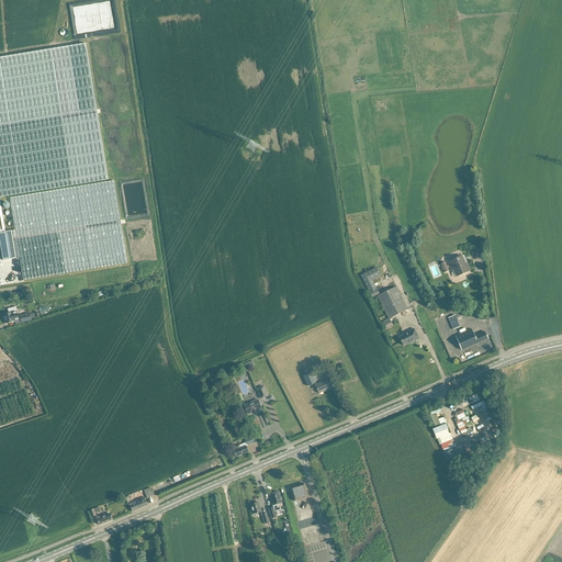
[(6,57),(0,57),(0,228),(4,228),(0,199),(0,197),(109,180),(108,176),(86,44),(6,57)]
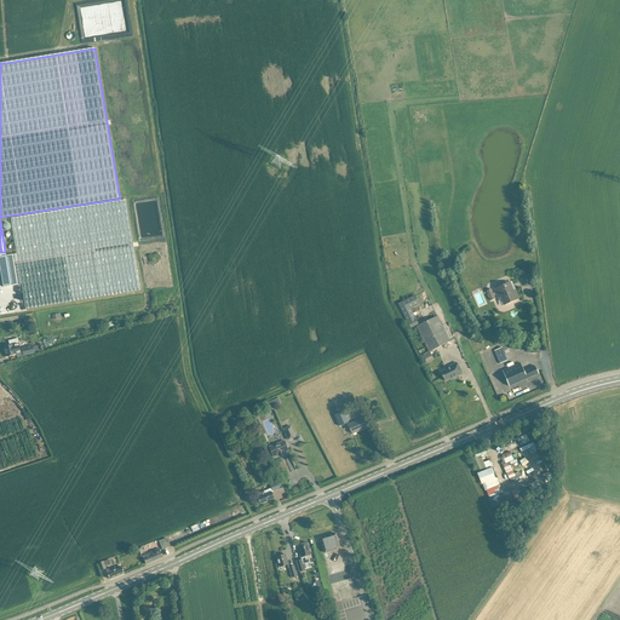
[(5,252),(0,252),(0,267),(4,287),(22,285),(26,309),(32,309),(141,291),(126,200),(17,217),(11,218),(17,254),(13,254),(12,251),(5,252)]
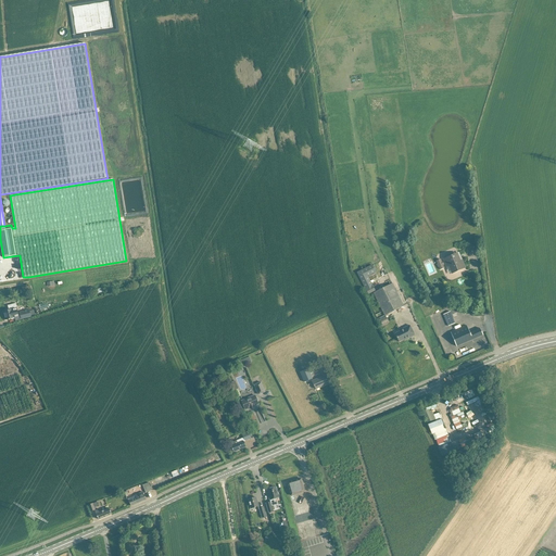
[(457,253),(455,254),(444,260),(447,267),(449,266),(452,274),(465,268),(462,261),(460,261),(457,253)]
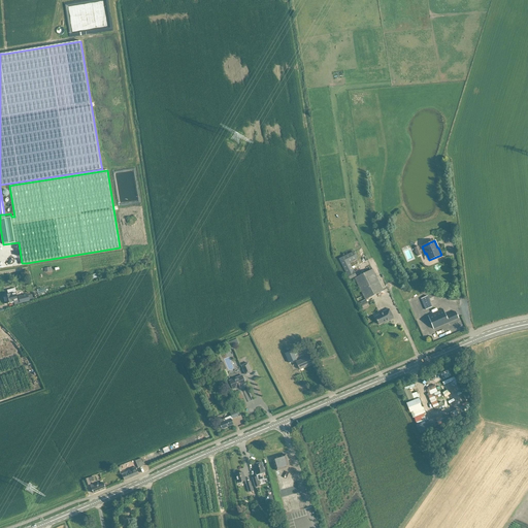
[(372,269),(355,278),(365,300),(384,291),(372,269)]
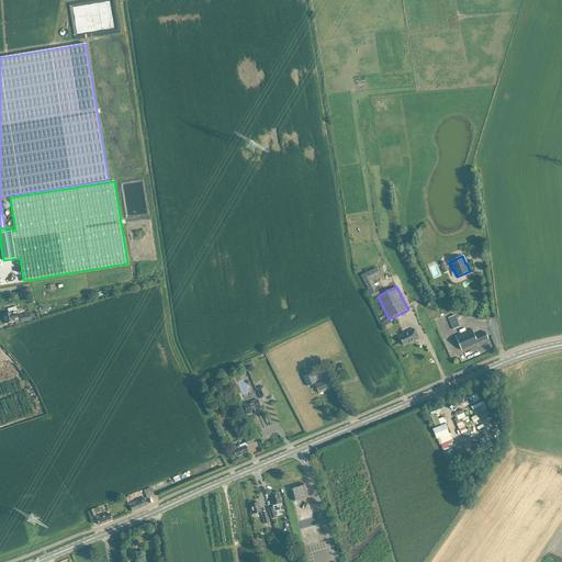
[(380,294),(377,289),(370,292),(372,298),(380,294)]
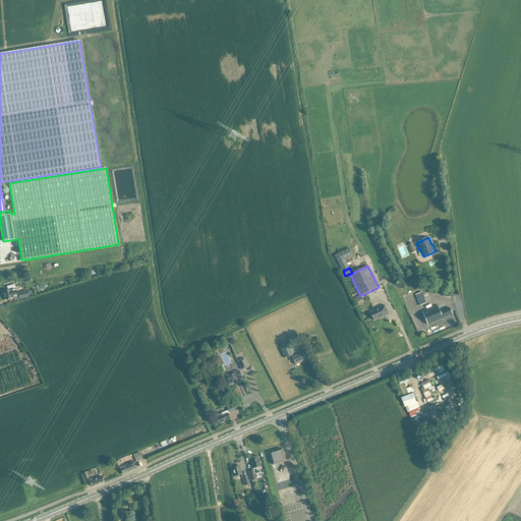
[(17,297),(15,289),(14,285),(12,285),(7,287),(8,291),(5,292),(6,294),(4,295),(5,298),(6,298),(7,299),(8,299),(8,300),(9,299),(17,297)]
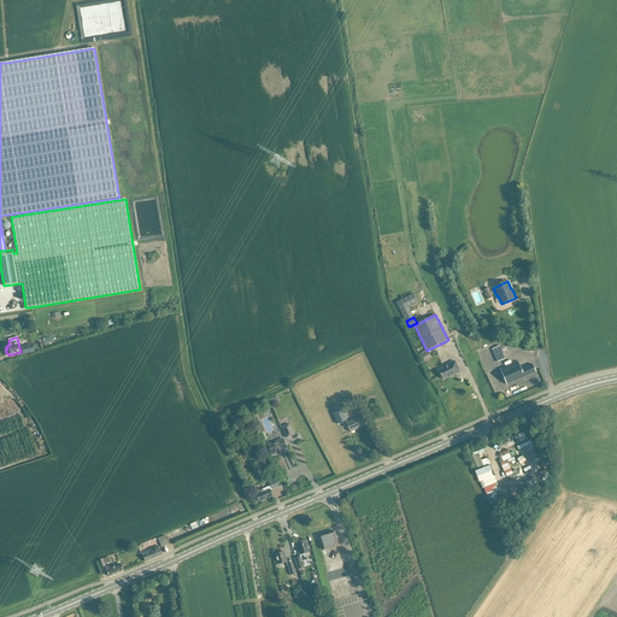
[(33,344),(22,347),(24,354),(35,352),(33,344)]
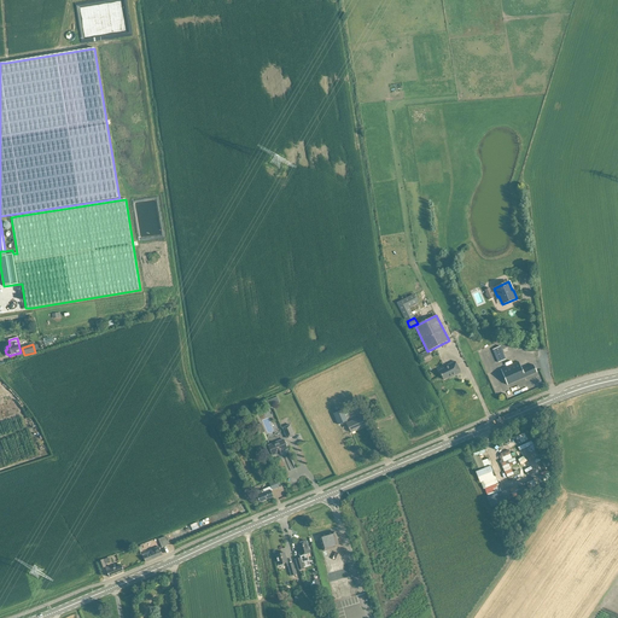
[(500,347),(493,350),(499,362),(507,359),(503,350),(502,350),(500,347)]
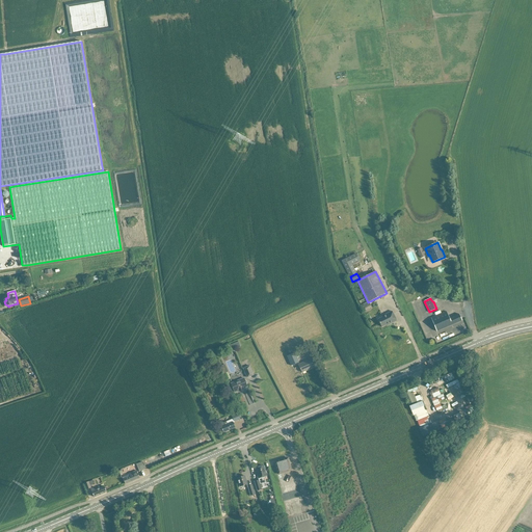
[(386,315),(386,316),(378,319),(382,327),(386,325),(387,326),(397,321),(392,311),(386,315)]
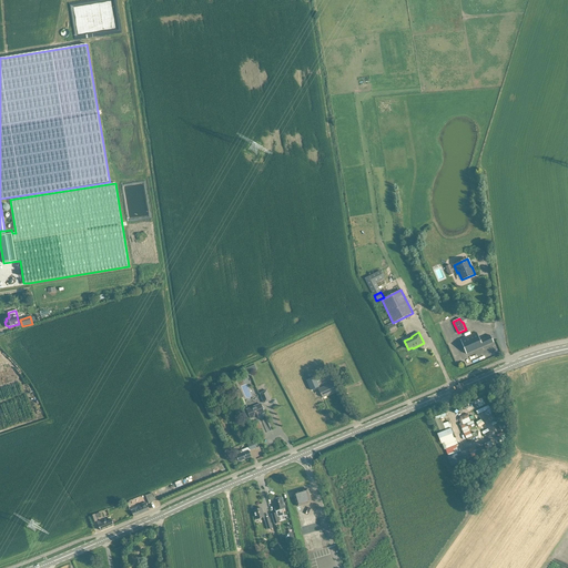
[(460,340),(466,354),(494,342),(490,336),(479,341),(477,333),(460,340)]
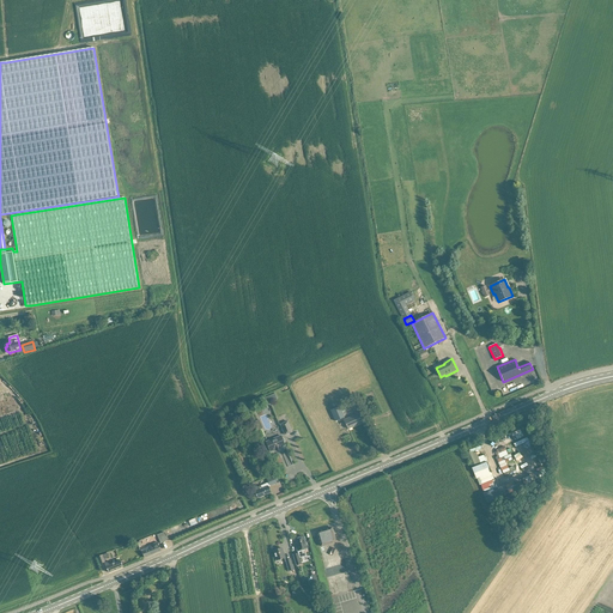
[(275,393),(263,398),(266,404),(278,399),(275,393)]
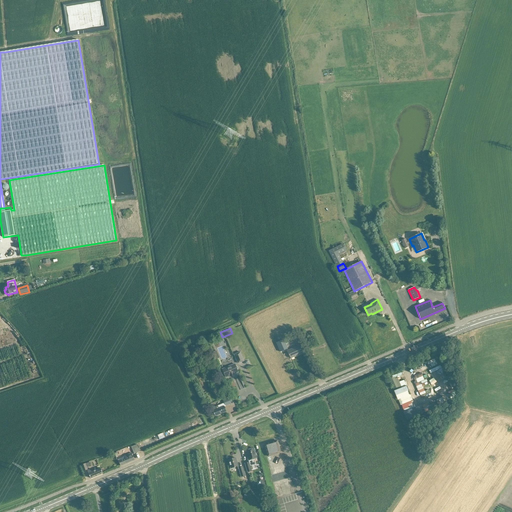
[(221,338),(210,341),(212,346),(217,345),(218,350),(224,348),(221,338)]
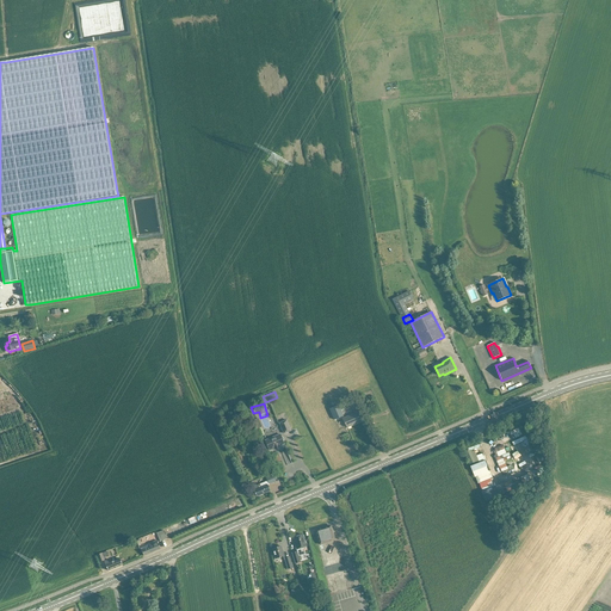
[(339,406),(335,407),(331,409),(329,409),(334,420),(344,417),(339,406)]
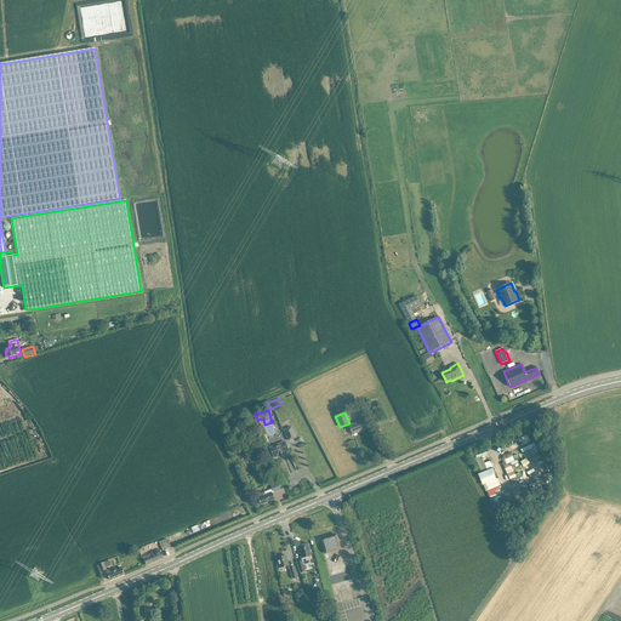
[(360,431),(362,431),(366,428),(363,420),(349,426),(353,434),(358,432),(360,431)]
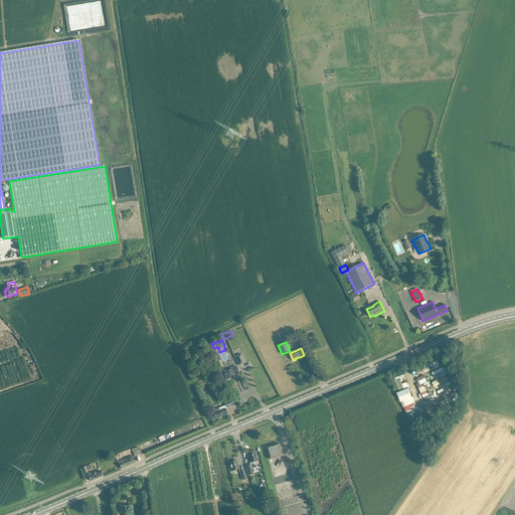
[(223,351),(217,353),(221,364),(227,362),(223,351)]
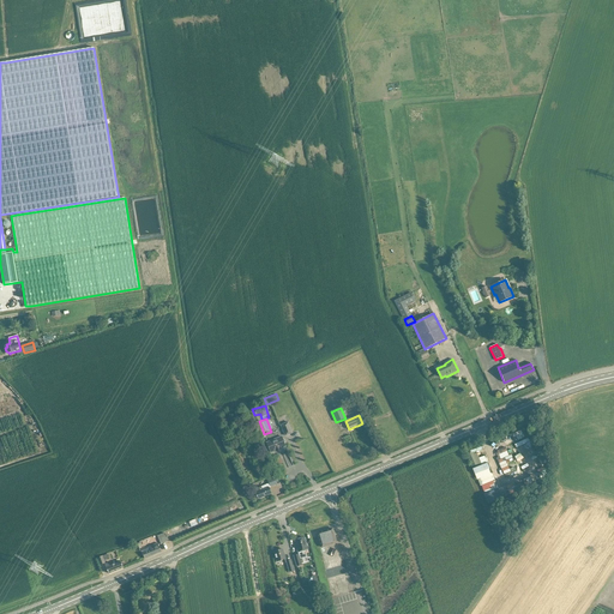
[(288,422),(281,425),(286,437),(293,433),(288,422)]
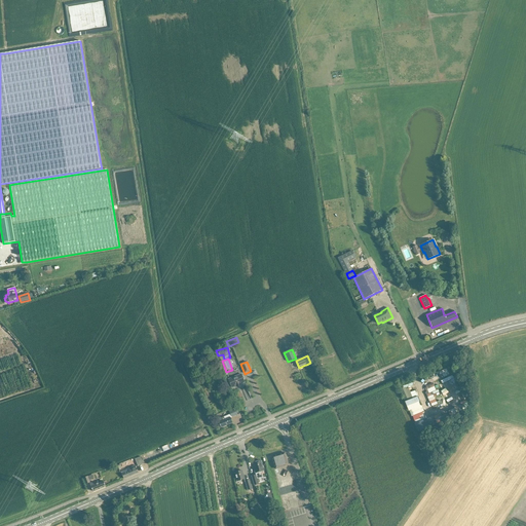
[(245,382),(241,374),(228,379),(231,388),(236,386),(236,387),(241,385),(241,384),(245,382)]
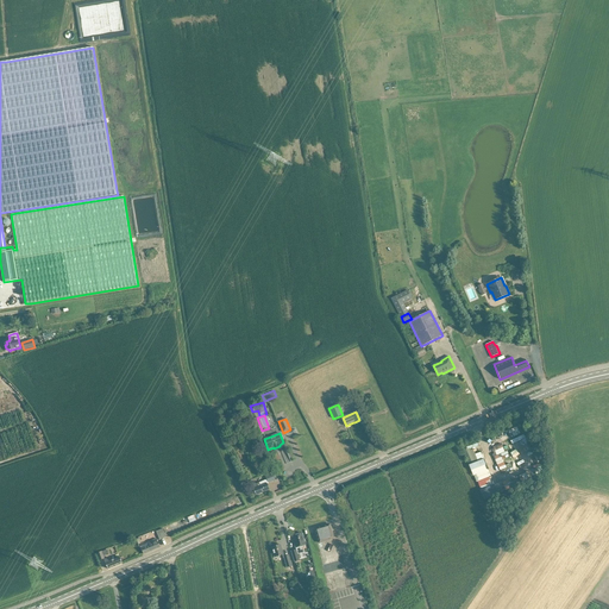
[(504,452),(503,450),(501,444),(493,447),(494,449),(491,450),(494,453),(495,453),(496,456),(504,452)]
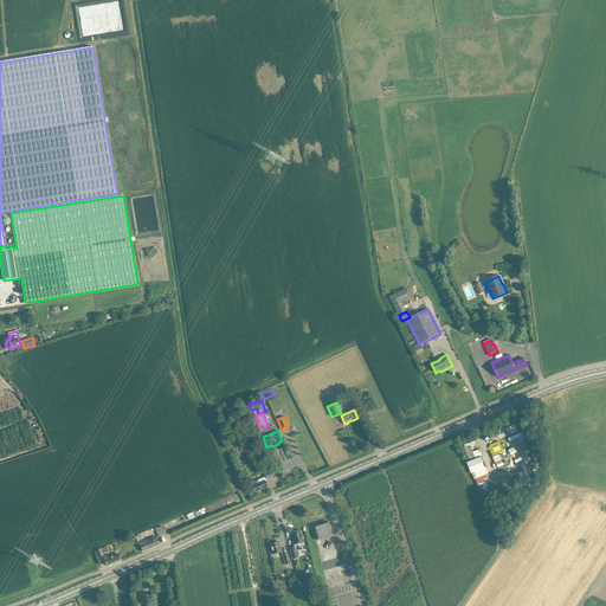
[(461,452),(465,463),(471,461),(466,450),(461,452)]
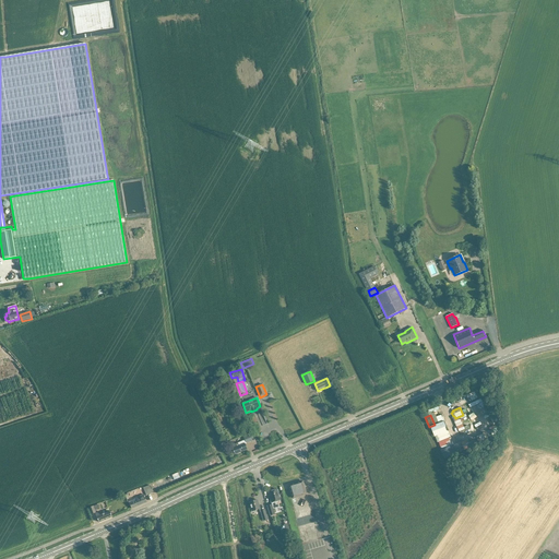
[(438,436),(443,449),(453,445),(451,437),(450,435),(444,421),(430,427),(435,437),(438,436)]
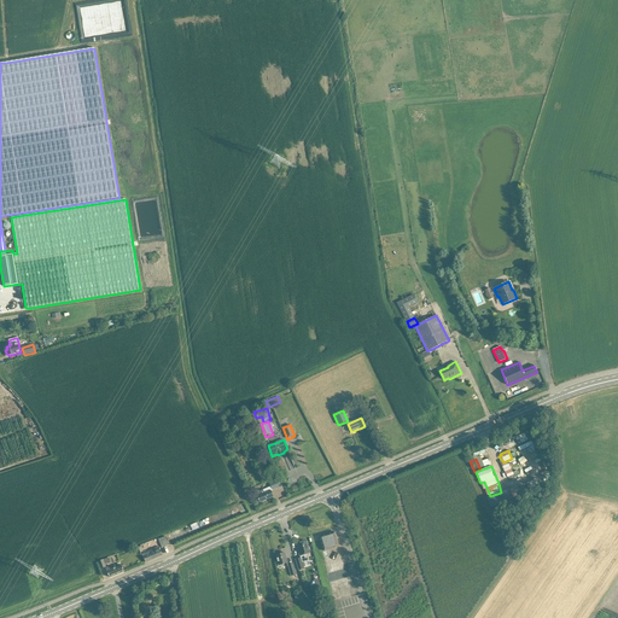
[(279,488),(277,481),(269,483),(272,490),(279,488)]
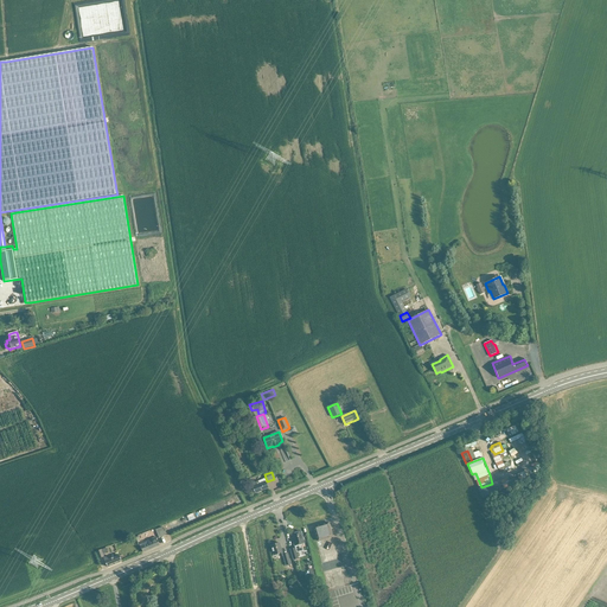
[(269,489),(266,481),(260,485),(259,481),(251,484),(253,487),(255,493),(269,489)]
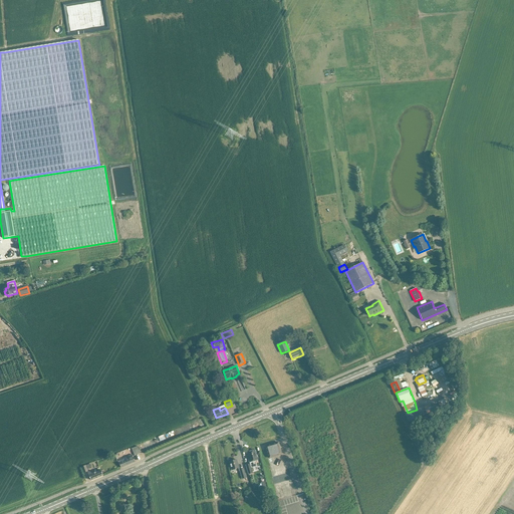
[(408,413),(405,414),(409,422),(421,418),(420,416),(417,410),(408,413)]
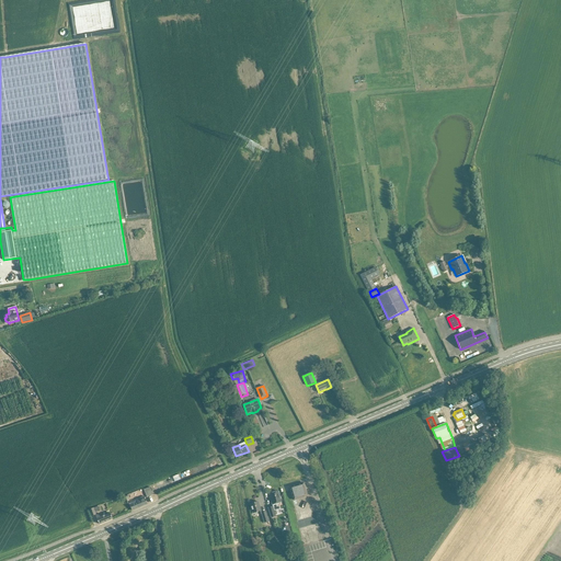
[(304,483),(290,488),(294,500),(308,496),(304,483)]
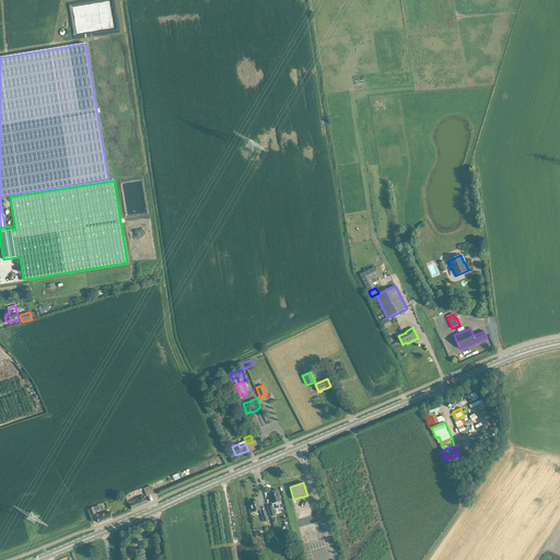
[(153,493),(150,487),(143,489),(147,497),(153,493)]
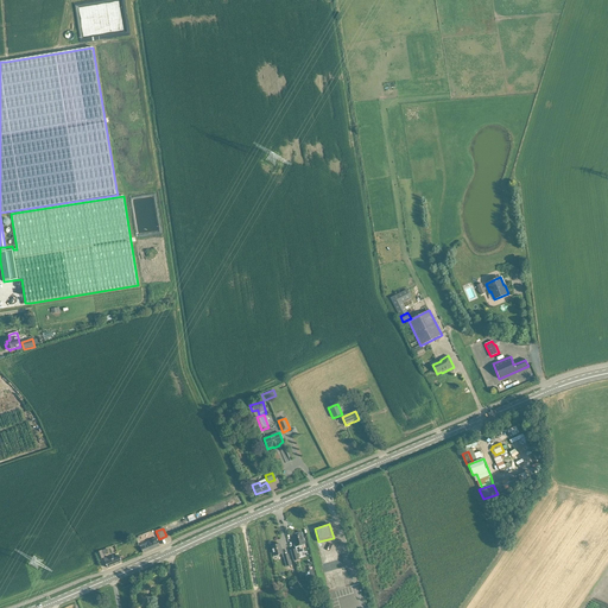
[(302,532),(293,536),(295,542),(293,542),(297,553),(304,551),(302,545),(305,544),(302,532)]
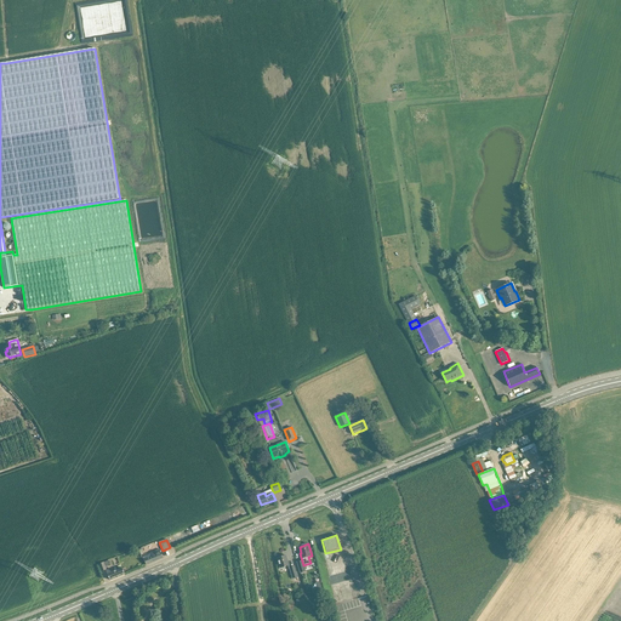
[(163,558),(160,553),(159,550),(155,552),(154,550),(153,551),(154,552),(151,553),(152,554),(151,554),(151,557),(144,559),(147,565),(163,558)]
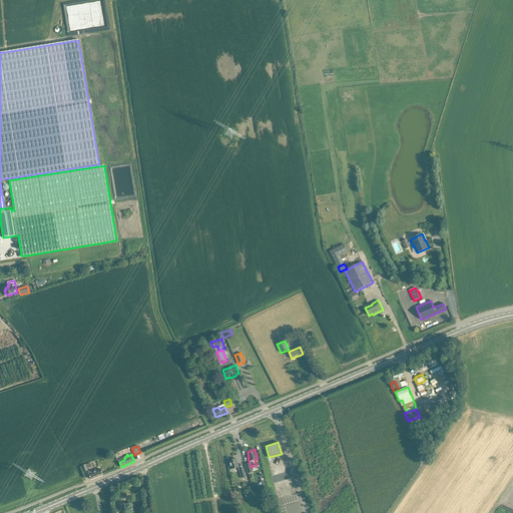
[(271,459),(272,462),(269,462),(271,467),(282,464),(280,456),(271,459)]
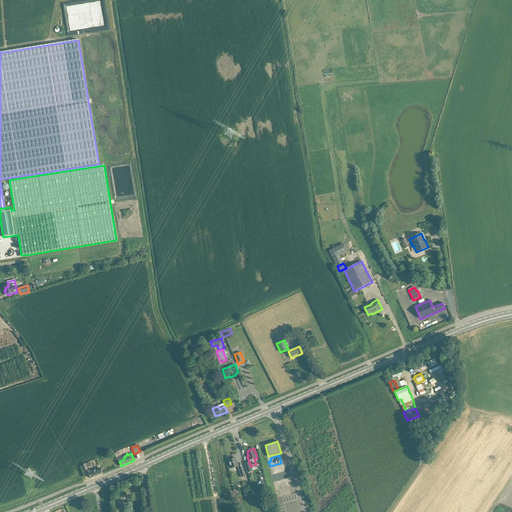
[(238,466),(237,463),(236,458),(229,460),(231,468),(238,466)]
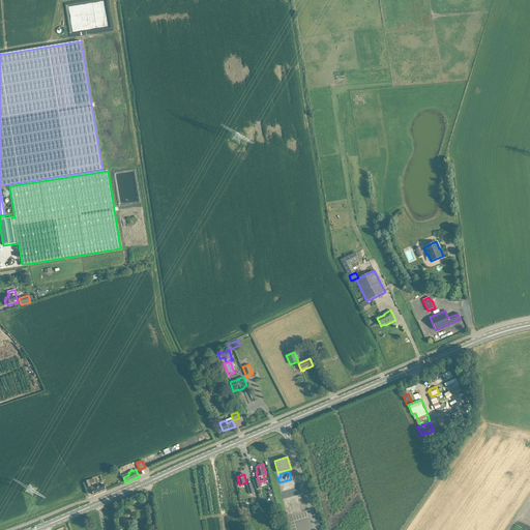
[(92,478),(84,481),(87,488),(91,487),(90,484),(94,482),(92,478)]
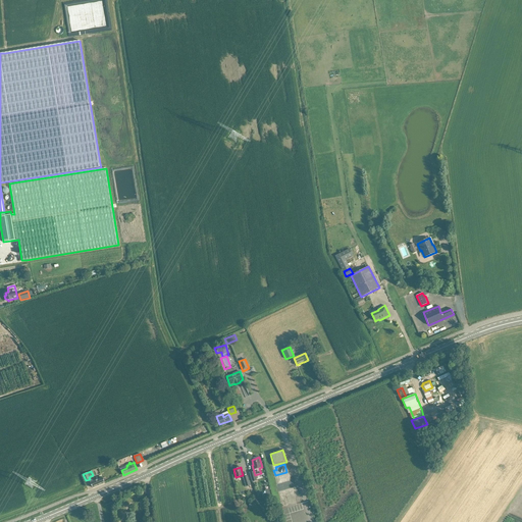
[(103,480),(103,478),(102,478),(94,481),(93,478),(90,479),(93,487),(105,482),(104,480),(104,479),(103,480)]
